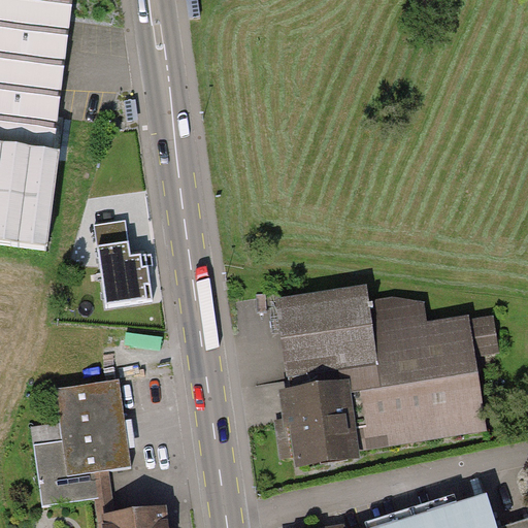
[(0,0),(0,251),(46,258),(70,0),(0,0)]
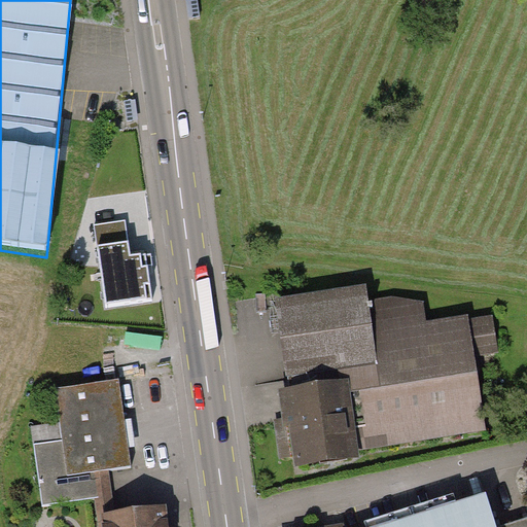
[(127,222),(96,226),(108,310),(152,303),(145,253),(132,255),(129,235),(127,222)]
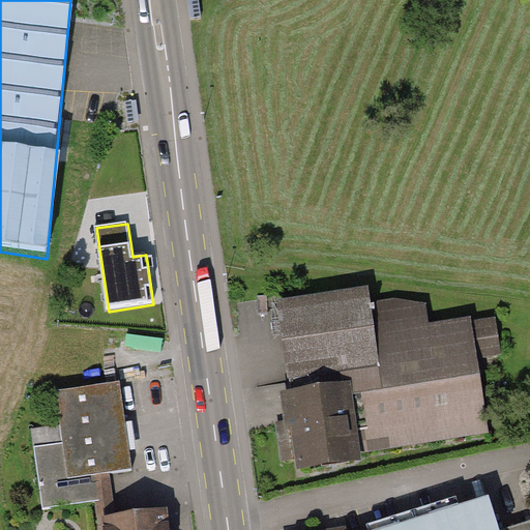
[(360,292),(269,303),(278,374),(330,367),(334,393),(276,401),(280,431),(272,432),(278,482),(362,472),(359,451),(483,436),(474,361),(502,358),(497,316),(422,325),(420,307),(394,299),(361,303),(360,292)]
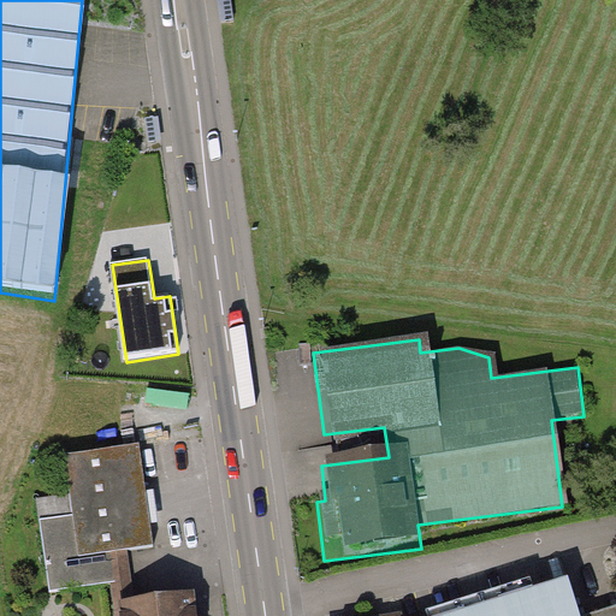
[(132,444),(54,456),(70,560),(148,548),(132,444)]
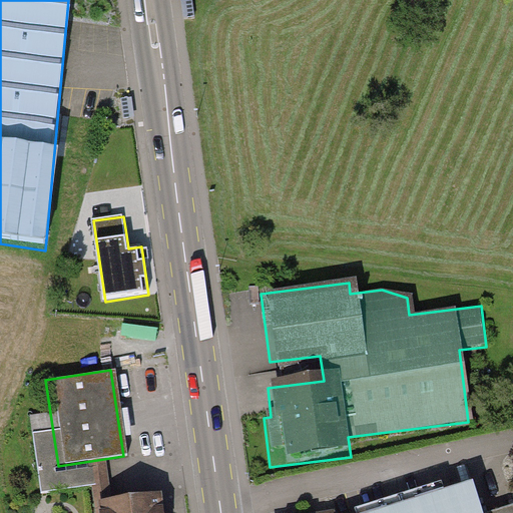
[(512,512),(512,510),(499,512),(483,512),(475,485),(385,512),(512,512)]
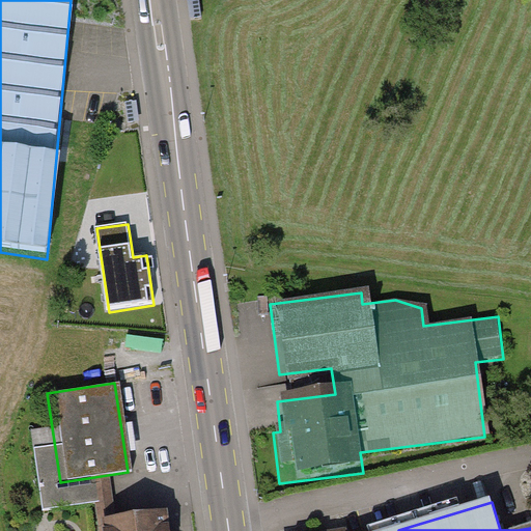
[(159,530),(157,510),(88,520),(89,530),(159,530)]
